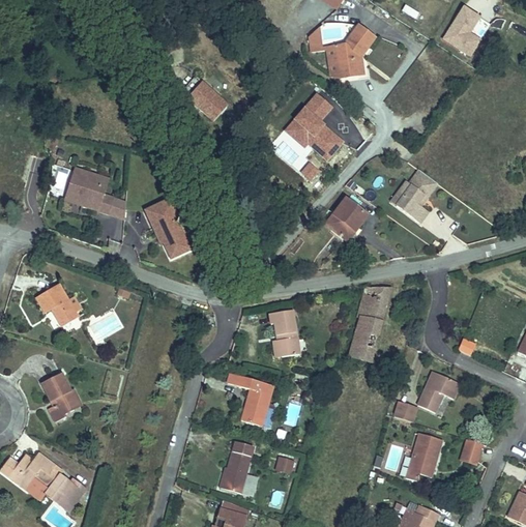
[(466,31),(475,15),(457,4),(436,38),(466,56),(476,37),(466,31)]
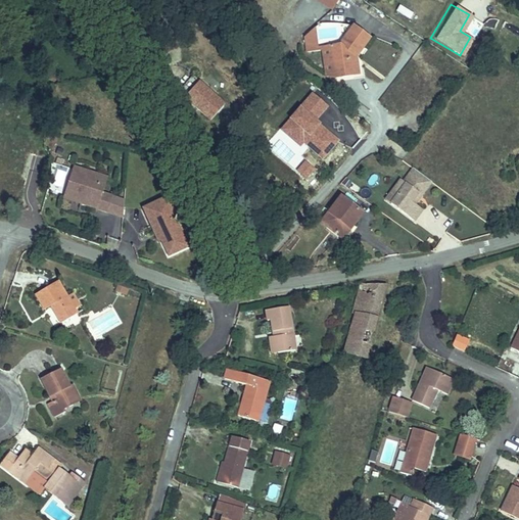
[(335,75),(350,72),(347,49),(356,48),(367,33),(350,20),(337,39),(329,40),(335,75)]
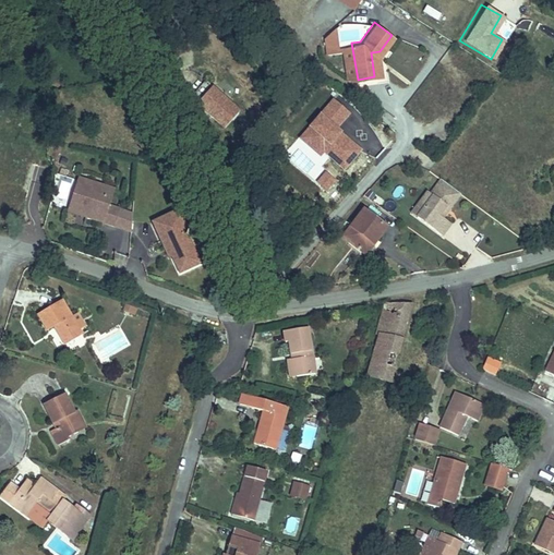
[(337,45),(334,24),(329,27),(333,41),(325,43),(327,50),(342,48),(348,76),(358,80),(351,43),(337,45)]
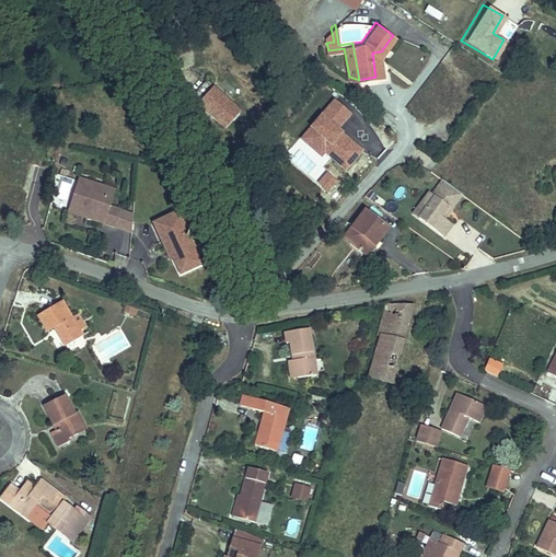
[(372,53),(375,77),(385,74),(381,51),(372,53)]
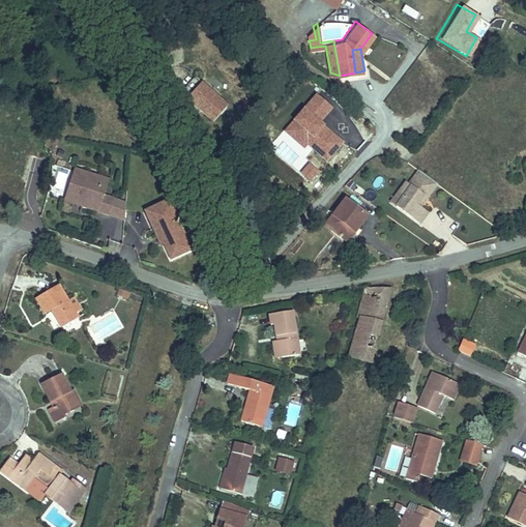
[(188,91),(201,77),(195,71),(178,89),(196,104),(197,101),(199,100),(188,91)]
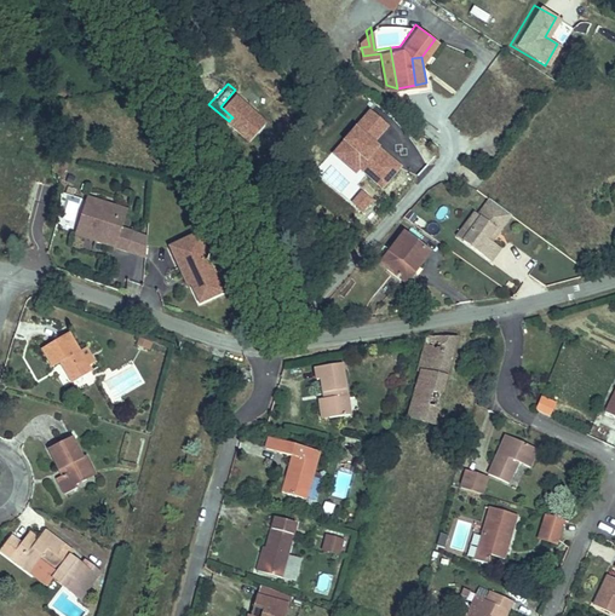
[(265,116),(235,90),(220,107),(233,117),(230,119),(249,136),(265,116)]
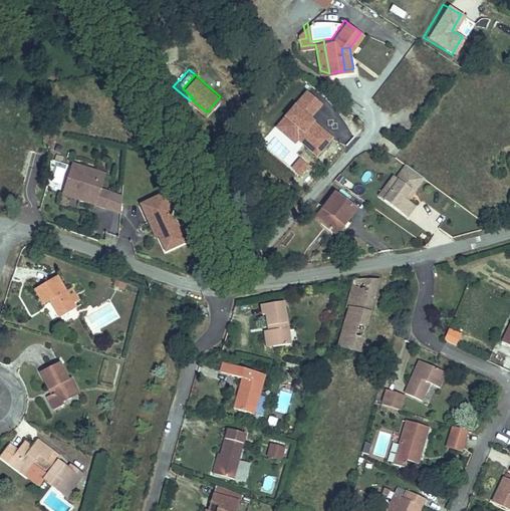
[(111,205),(116,190),(106,186),(111,171),(102,168),(99,177),(89,174),(92,165),(78,161),(69,187),(86,193),(84,196),(111,205)]
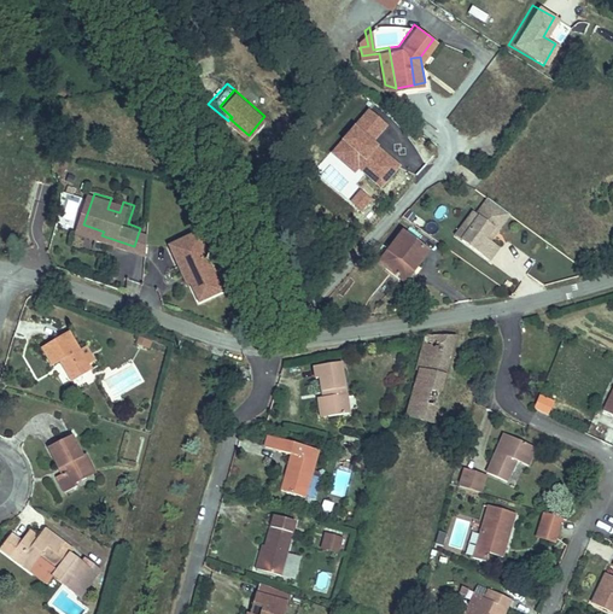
[(495,226),(507,210),(486,194),(474,210),(471,208),(462,218),(468,223),(459,237),(486,257),(496,244),(489,239),(483,234),(491,223),(495,226)]
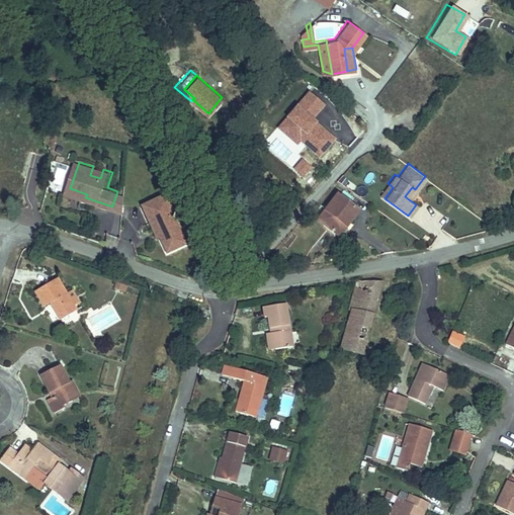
[(100,178),(103,169),(93,166),(90,175),(100,178)]
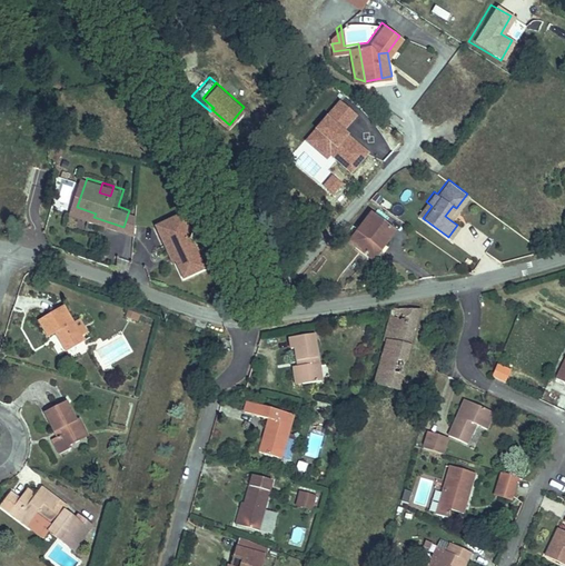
[(423,218),(432,206),(426,201),(417,214),(423,218)]
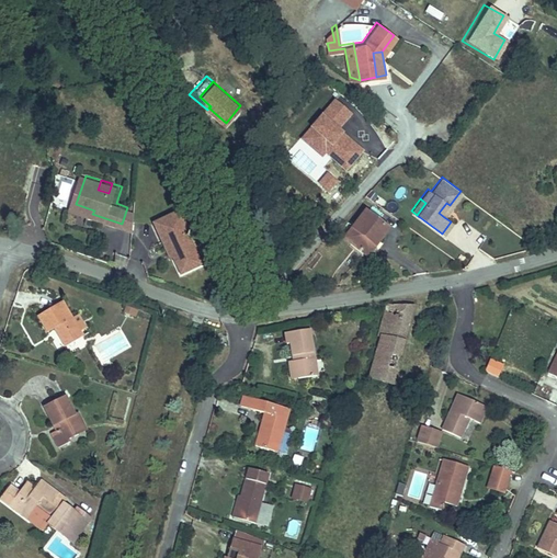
[(444,217),(452,207),(450,205),(446,203),(439,213),(444,217)]
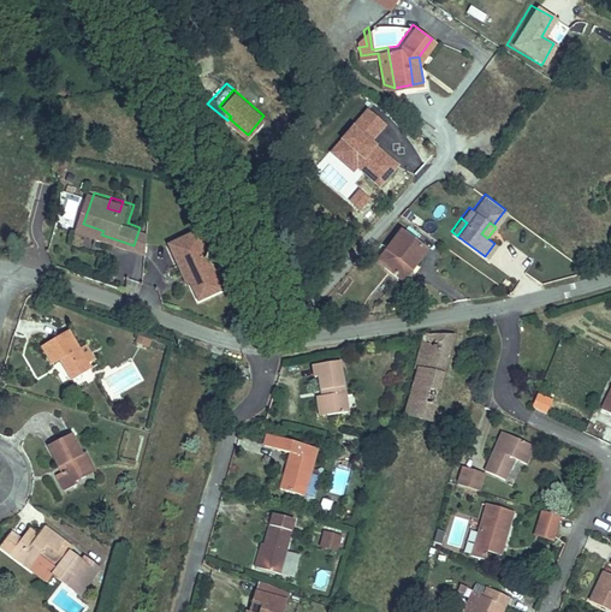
[(104,231),(83,224),(82,229),(101,235),(104,231)]
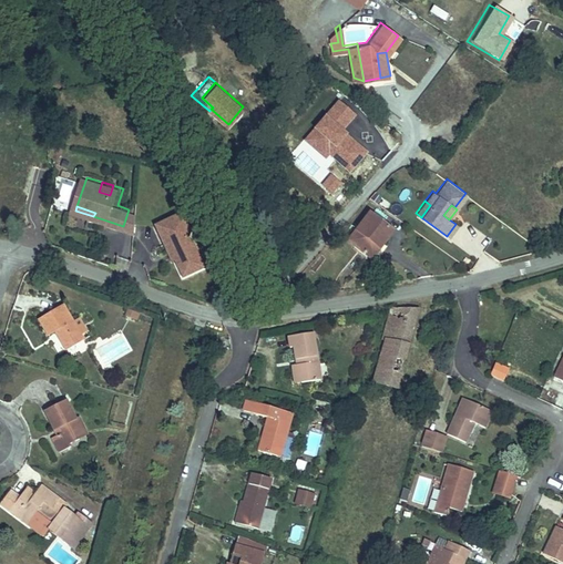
[(194,235),(196,228),(187,211),(162,222),(174,247),(176,246),(176,247),(182,245),(183,249),(181,256),(190,274),(210,264),(200,241),(197,242),(194,235)]
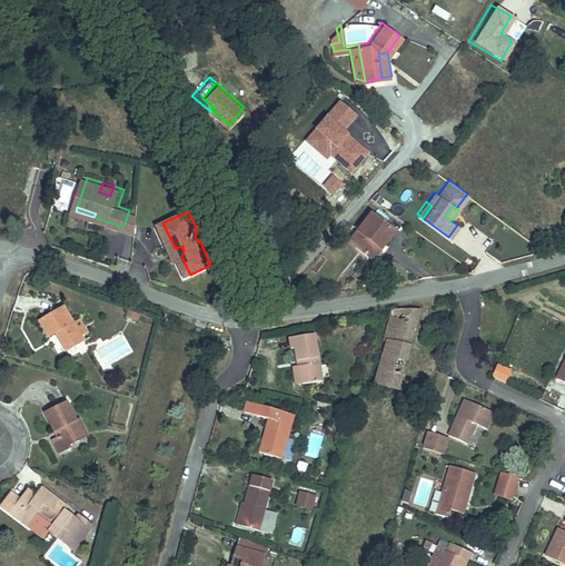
[(375,244),(389,227),(370,212),(349,240),(372,257),(379,247),(375,244)]
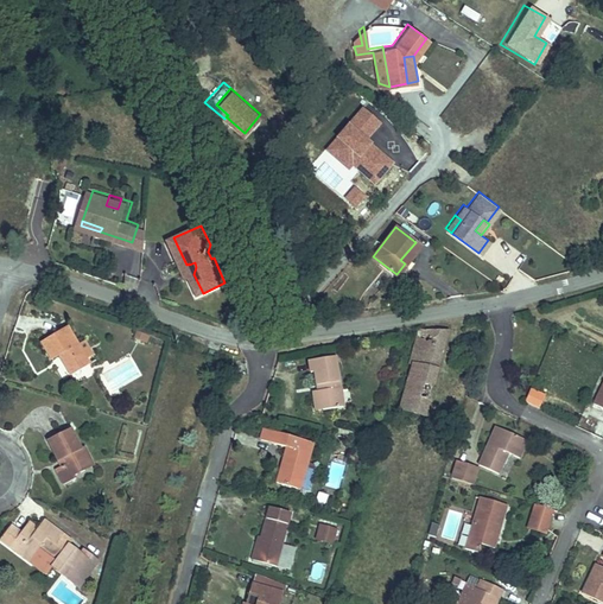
[(405,264),(419,246),(416,242),(400,260),(405,264)]
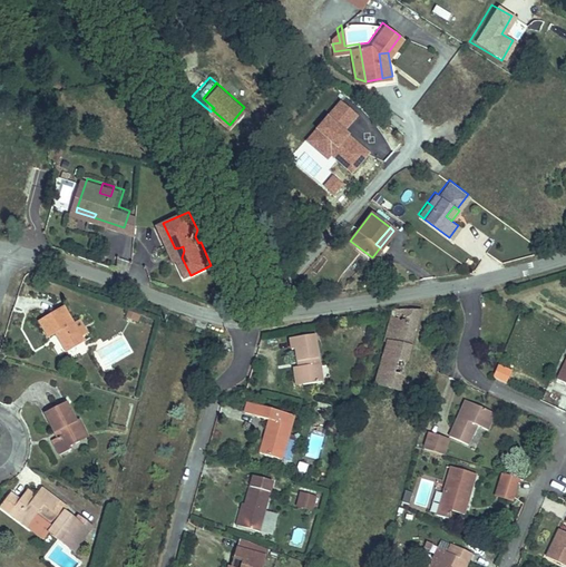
[(182,257),(184,251),(183,246),(177,248),(177,247),(175,248),(179,258),(182,257)]
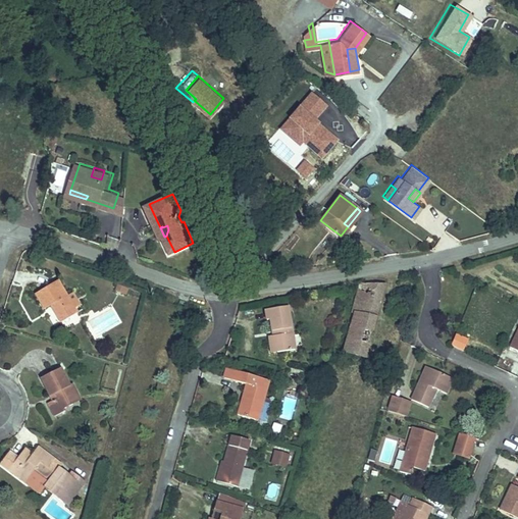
[(387,276),(362,281),(355,308),(376,314),(387,276)]
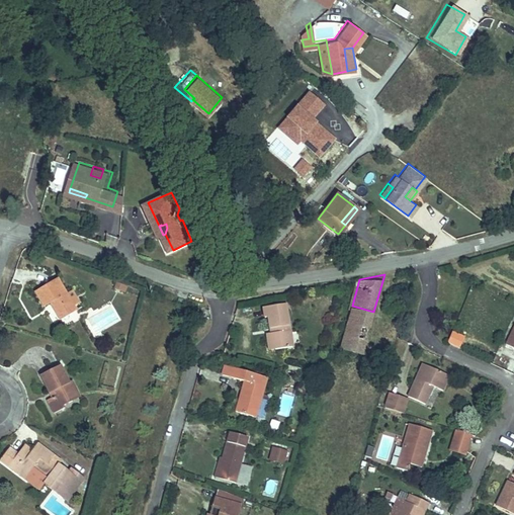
[(56,275),(36,287),(46,303),(53,298),(63,315),(76,306),(56,275)]
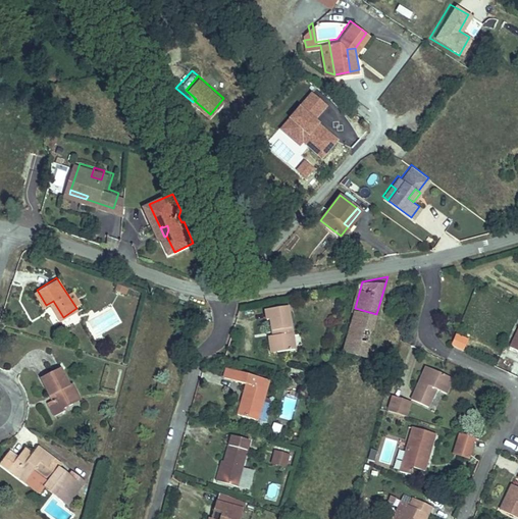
[(290,304),(270,307),(272,318),(274,329),(277,328),(278,334),(271,335),(272,344),(278,343),(278,351),(298,348),(290,304)]
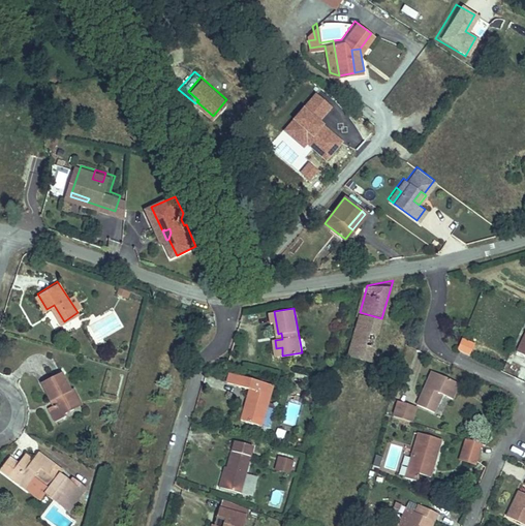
[(381,318),(360,312),(352,340),(374,346),(381,318)]
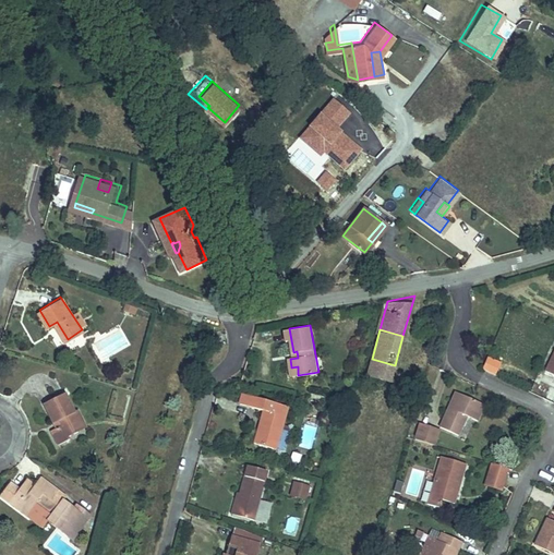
[(553,352),(544,373),(553,377),(553,352)]
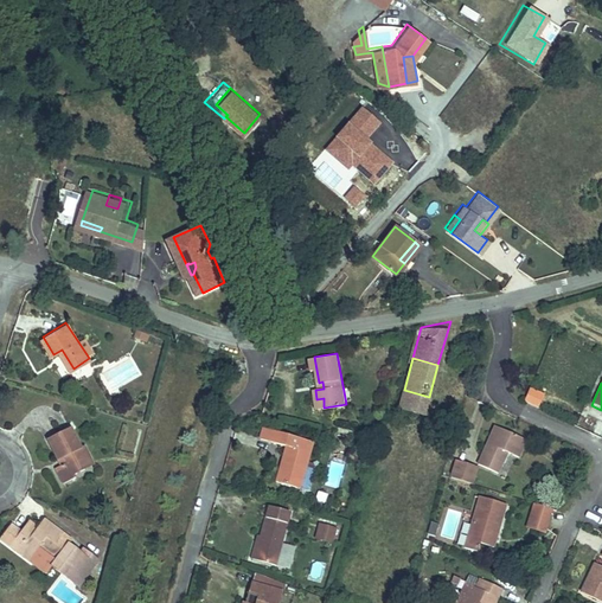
[(429,397),(404,390),(399,406),(424,415),(429,397)]
